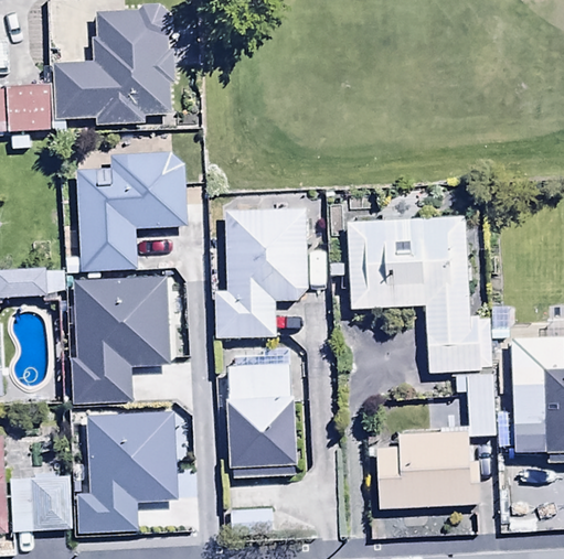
[(92,64),(54,65),(55,118),(96,117),(96,122),(144,121),(144,114),(169,113),(169,82),(174,82),(174,50),(168,50),(168,32),(171,32),(172,13),(160,3),(141,3),(141,10),(97,11),(98,36),(91,36),(92,64)]
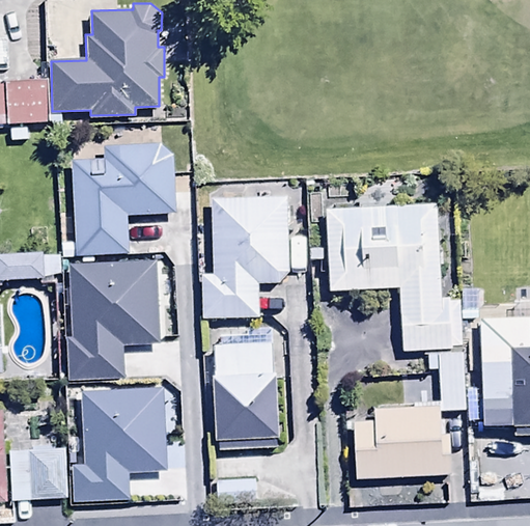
[(0,80),(0,123),(51,121),(49,79),(0,80)]
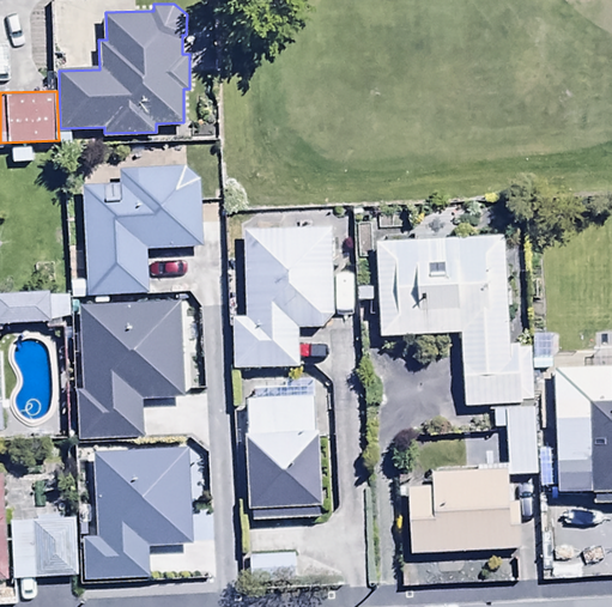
[(146,292),(146,246),(204,246),(203,177),(185,165),(120,165),(120,182),(84,182),(84,279),(71,279),(71,295),(146,292)]
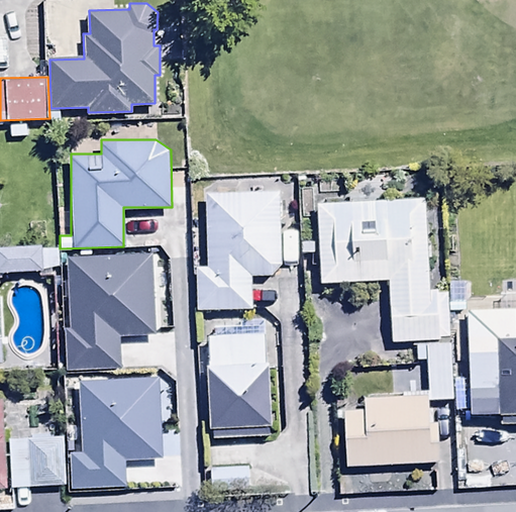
[(281,267),(280,190),(208,191),(209,265),(197,265),(197,308),(251,308),(250,273),(276,273),(276,267),(281,267)]
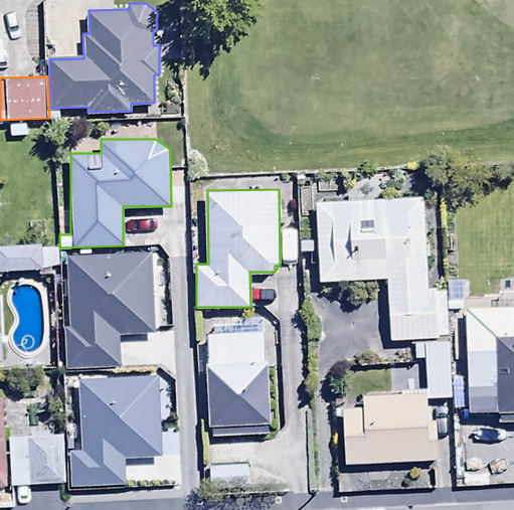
[(354,199),(315,201),(319,281),(387,278),(390,339),(440,337),(440,334),(448,333),(446,286),(427,287),(423,196),(382,198),(382,192),(353,193),(354,199)]
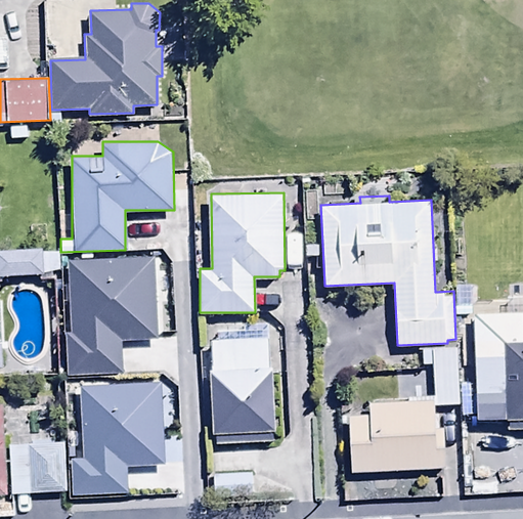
[(0,276),(58,272),(57,251),(43,252),(43,249),(0,251),(0,363),(2,364),(1,341),(0,341),(0,276)]
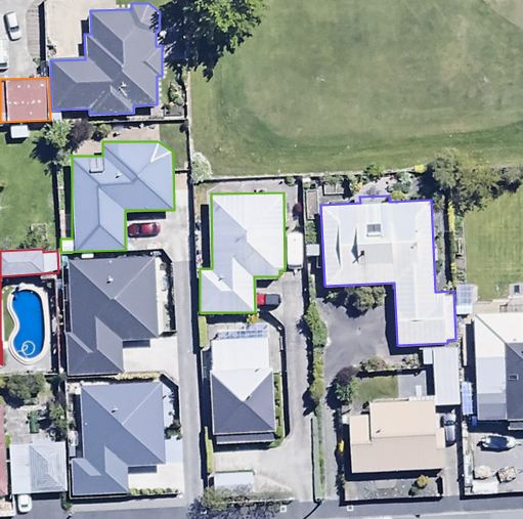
[(159,256),(69,259),(71,331),(68,331),(69,373),(123,371),(122,339),(149,339),(149,336),(160,336),(158,291),(168,290),(167,276),(160,276),(159,256)]
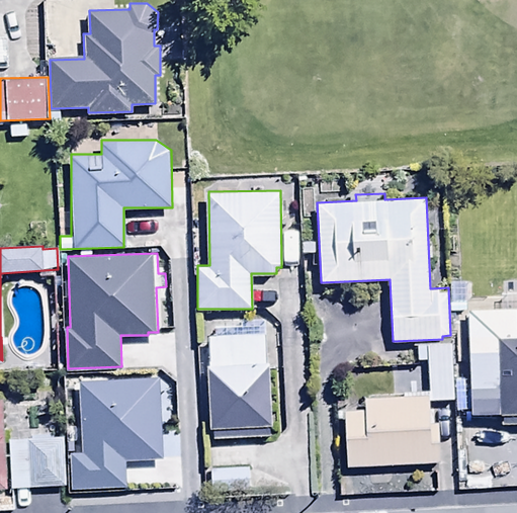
[(516,309),(469,310),(470,416),(504,416),(504,424),(516,423),(516,309)]
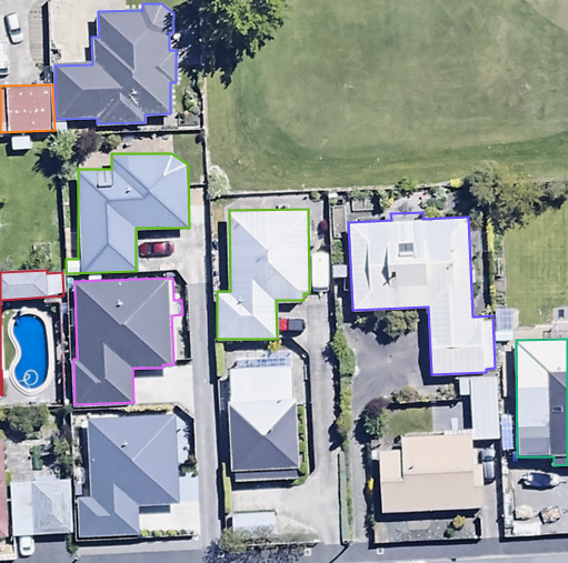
[(231,470),(235,470),(235,481),(301,479),(298,398),(291,399),(290,367),(230,369),(232,402),(228,402),(231,470)]
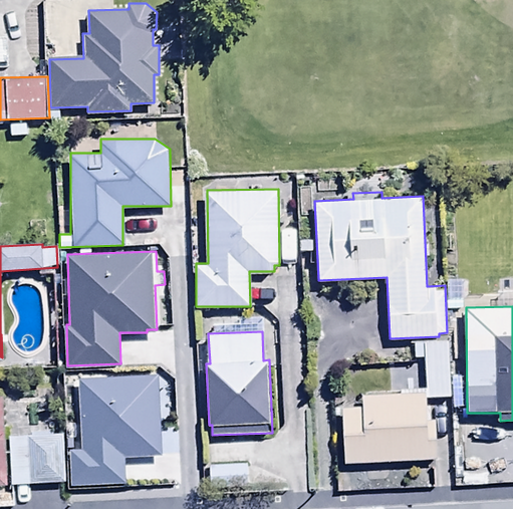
[(426,394),(428,394),(449,394),(449,338),(415,339),(415,357),(425,357),(425,391),(426,394)]
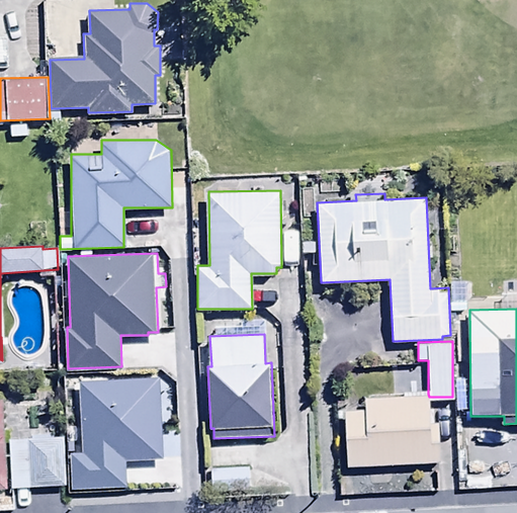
[(162,378),(78,380),(80,448),(72,449),(73,490),(124,488),(123,459),(164,458),(162,378)]
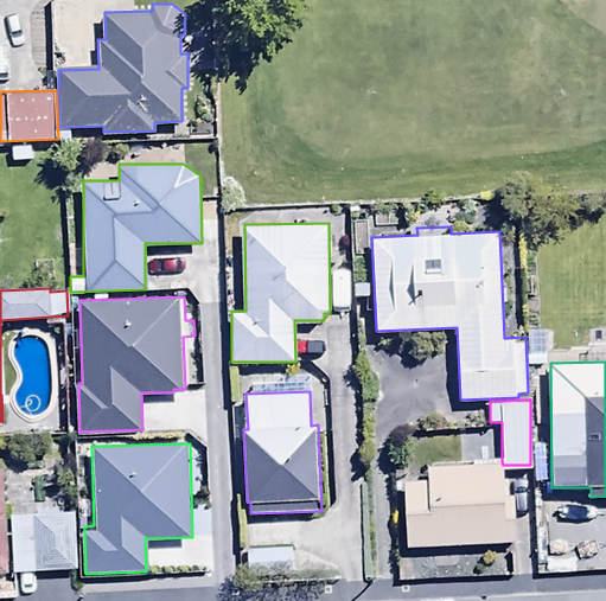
[(503,465),(502,461),(428,461),(428,478),(407,478),(408,542),(514,541),(514,493),(505,493),(505,465),(503,465)]
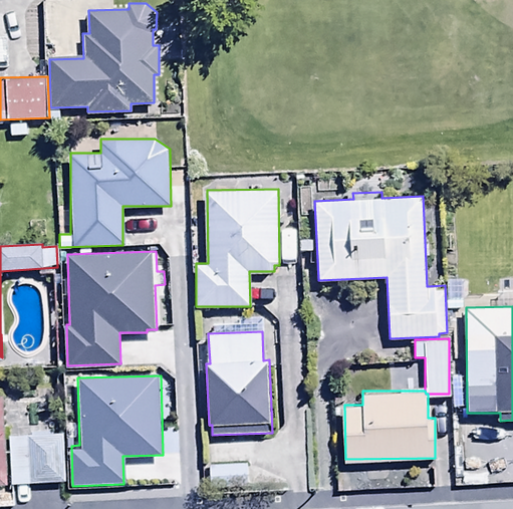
[(9,431),(9,480),(64,479),(63,430),(9,431)]
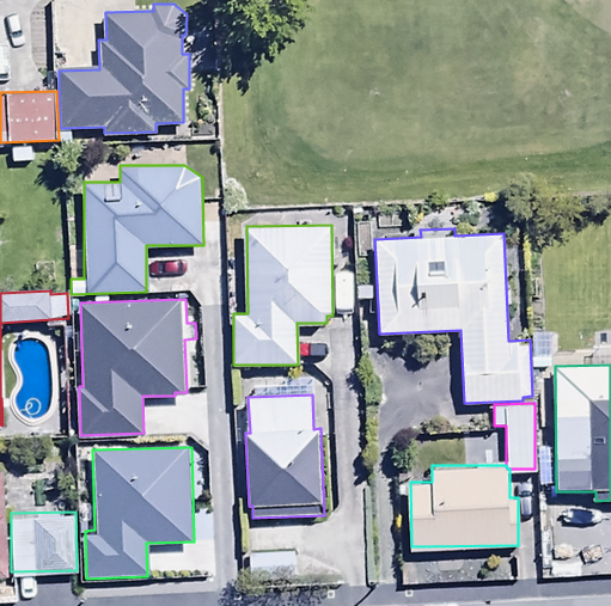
[(300,526),(254,527),(255,554),(301,552),(300,526)]
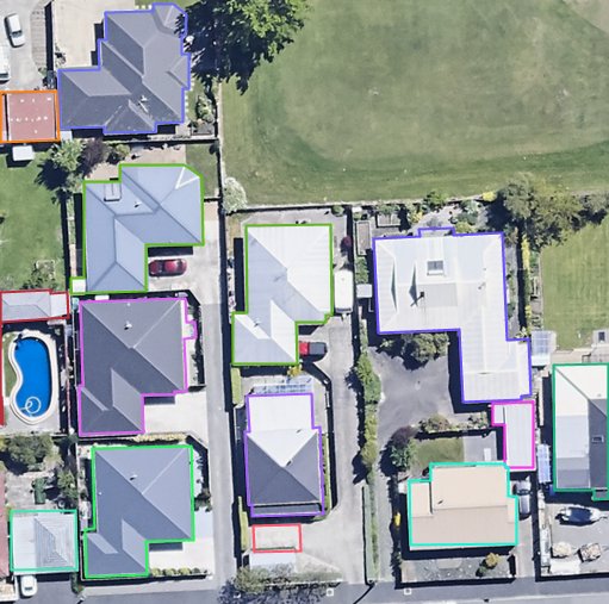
All buildings are outlined.
